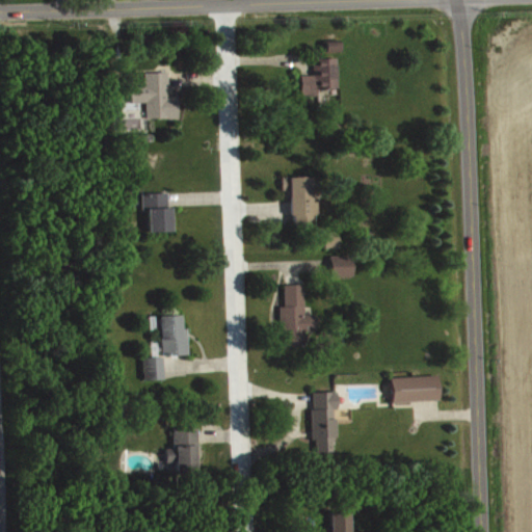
[(341,88),(340,57),(316,58),(317,75),(304,75),(304,96),(322,95),(322,88),(341,88)]
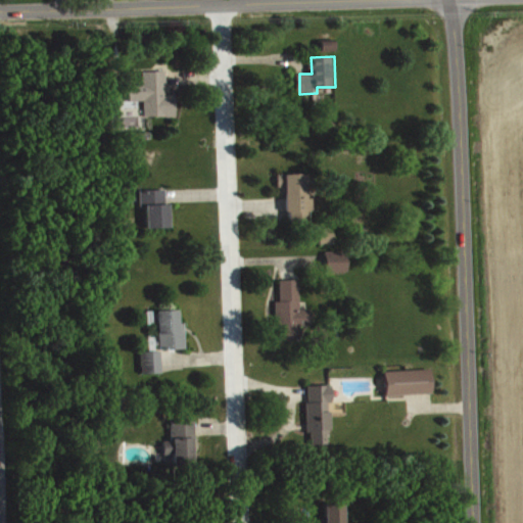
[(147,116),(179,115),(179,94),(169,94),(169,70),(146,70),(146,83),(132,83),(132,101),(146,100),(147,116)]
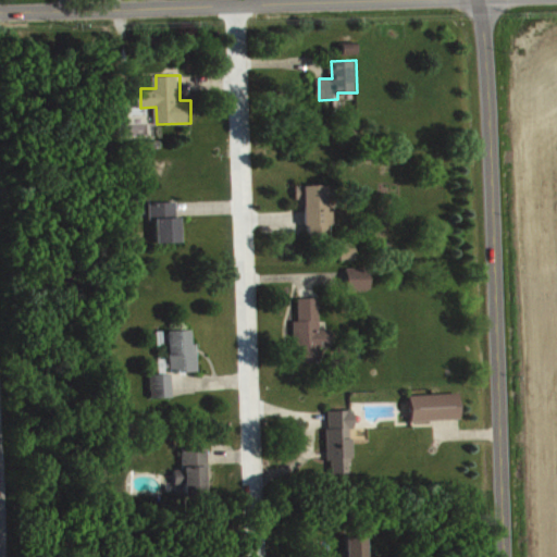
[(329,184),(299,185),(299,206),(308,206),(309,235),(335,235),(334,210),(330,210),(329,184)]
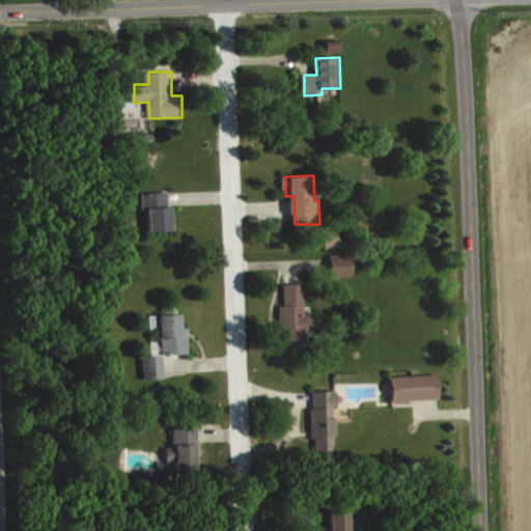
[(149,208),(150,231),(173,230),(171,192),(144,193),(145,208),(149,208)]
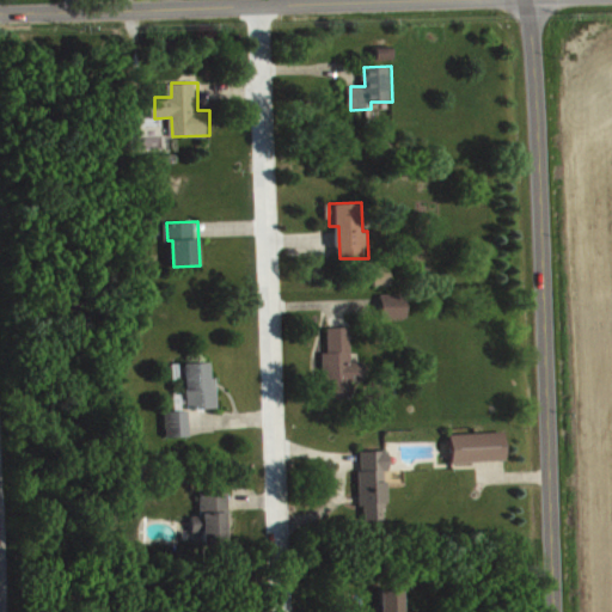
[(393,267),(375,267),(377,285),(395,285),(393,267)]
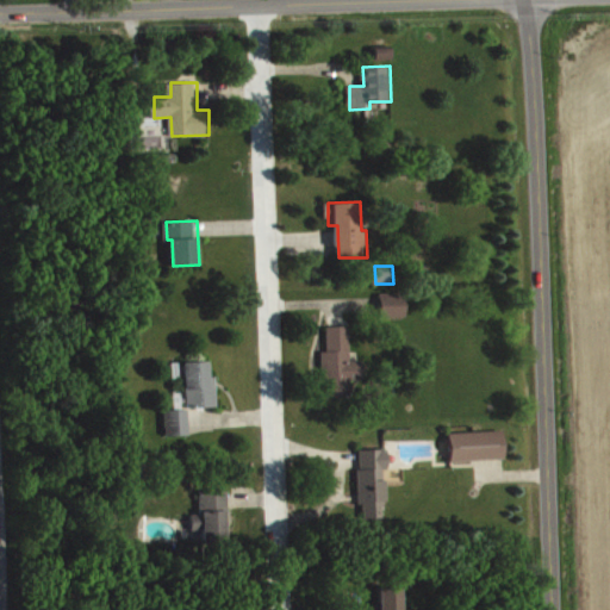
[(409,292),(381,293),(383,318),(409,318),(409,292)]
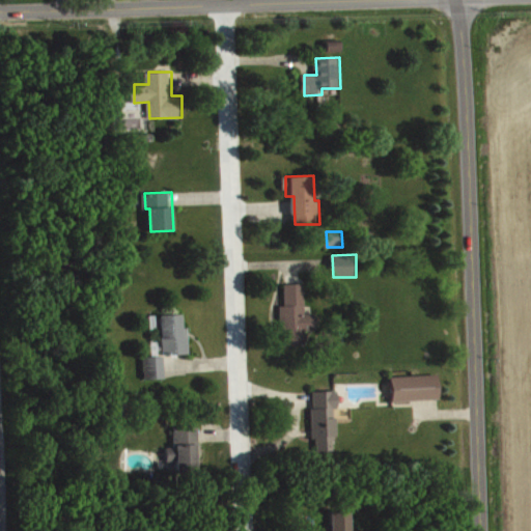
[(307,313),(307,283),(286,284),(287,306),(284,306),(285,345),(308,345),(308,331),(318,331),(317,313),(307,313)]
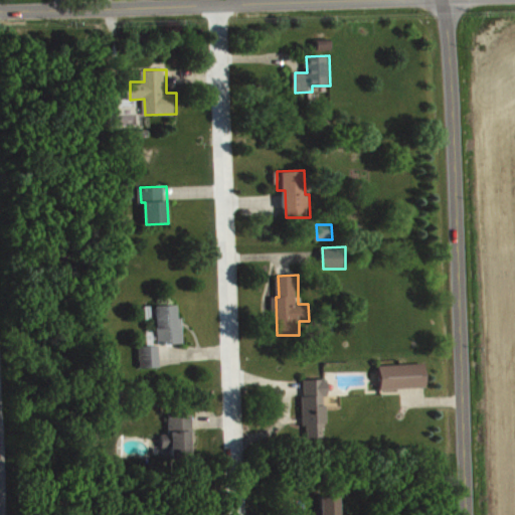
[(184,317),(179,318),(178,305),(158,305),(159,344),(185,343),(184,317)]
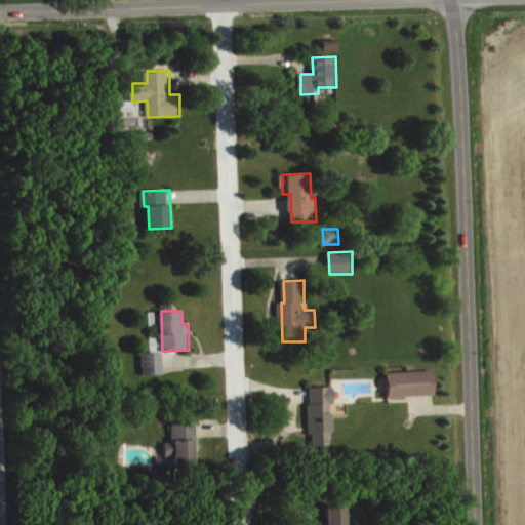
[(144,353),(145,375),(165,374),(164,352),(144,353)]
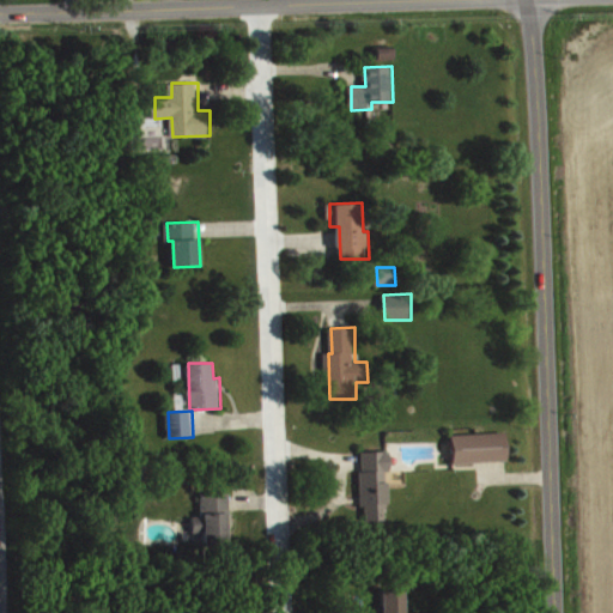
[(508,432),(454,434),(454,462),(509,461),(508,432)]
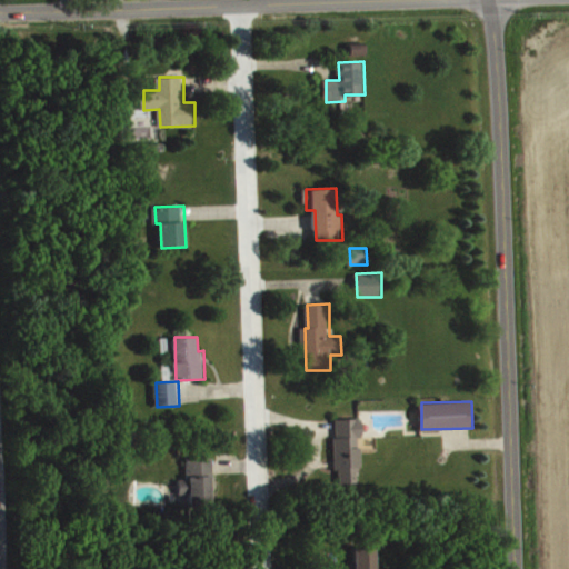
[(336,419),(337,482),(361,481),(360,419),(336,419)]
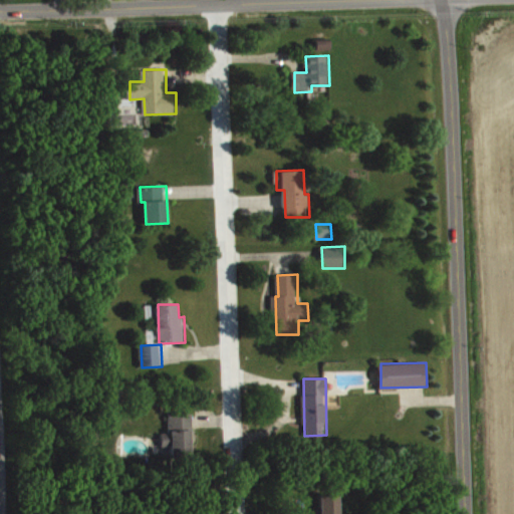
[(163,433),(164,459),(196,457),(194,413),(170,414),(171,433),(163,433)]
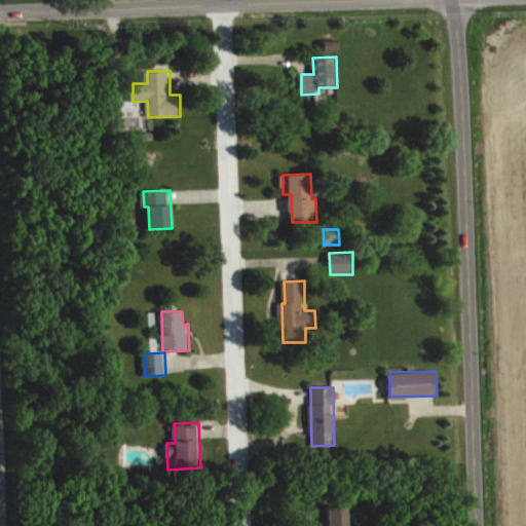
[(348,525),(348,505),(329,505),(329,525),(325,525),(348,525)]
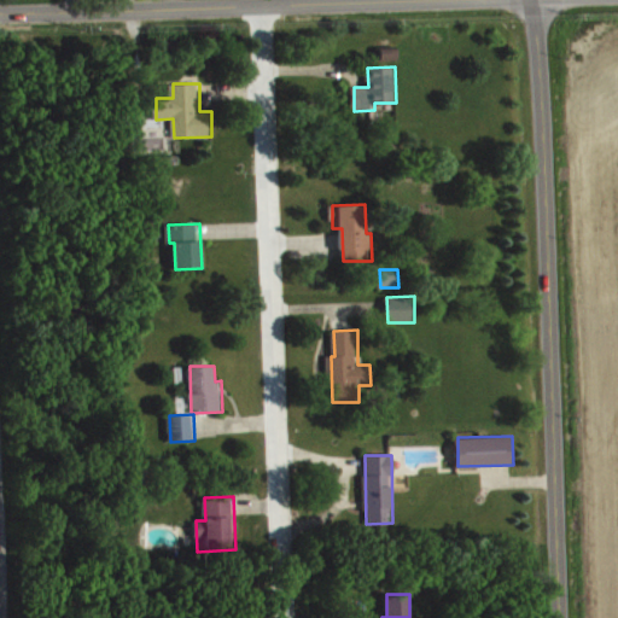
All buildings are outlined.
